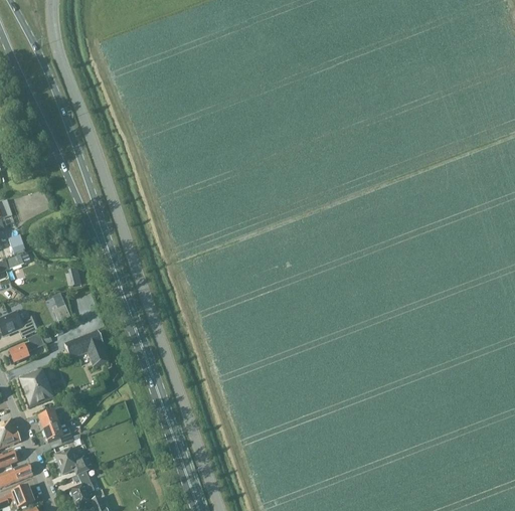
[(0,245),(1,246),(0,243),(0,237),(0,238),(0,236),(0,227),(4,226),(0,216),(9,213),(12,212),(9,204),(7,197),(4,198),(0,199),(0,245)]
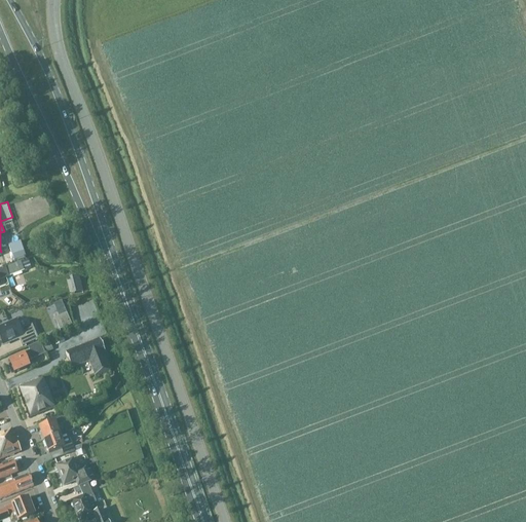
[(20,238),(8,241),(13,257),(26,253),(20,238)]
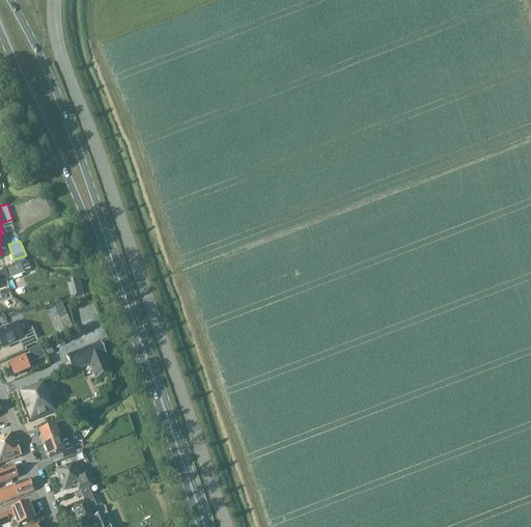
[(24,270),(31,268),(28,258),(21,261),(21,260),(5,267),(0,268),(0,279),(9,276),(25,270),(24,270)]
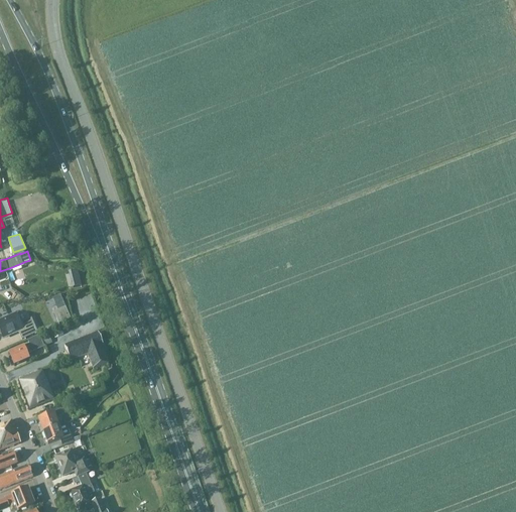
[(77,266),(69,268),(73,284),(81,281),(77,266)]
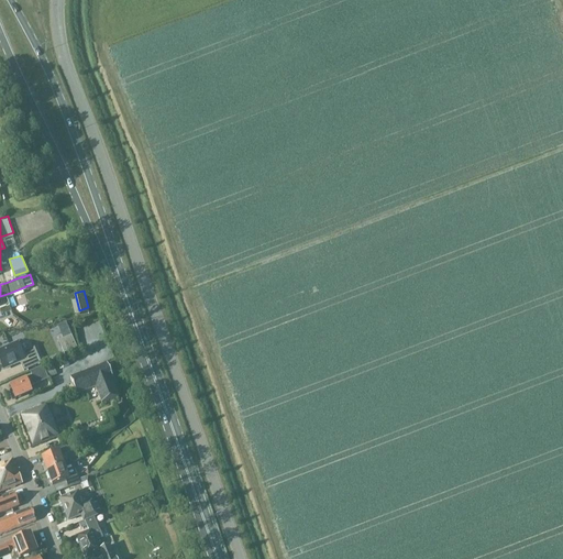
[(20,340),(29,338),(26,330),(18,332),(20,340)]
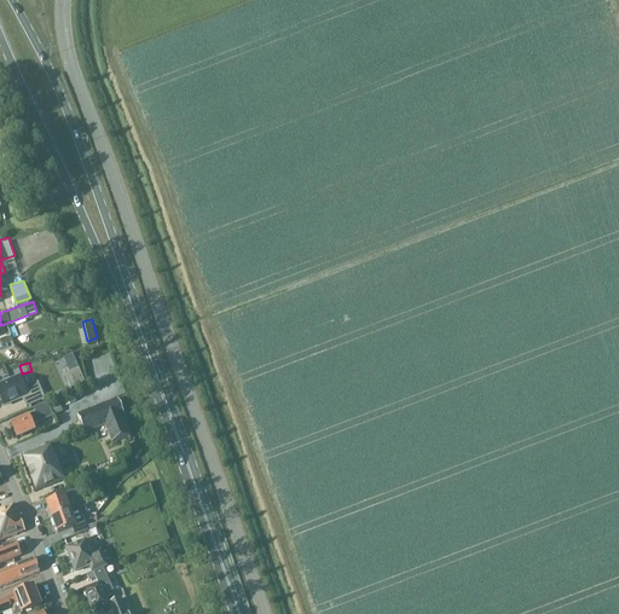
[(85,378),(79,364),(64,371),(70,386),(85,378)]
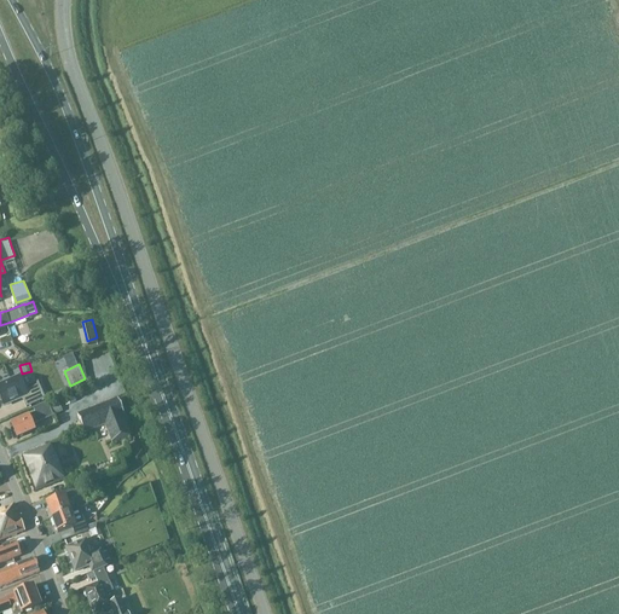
[(18,371),(0,378),(0,395),(3,403),(22,395),(25,404),(45,395),(38,377),(23,383),(18,371)]
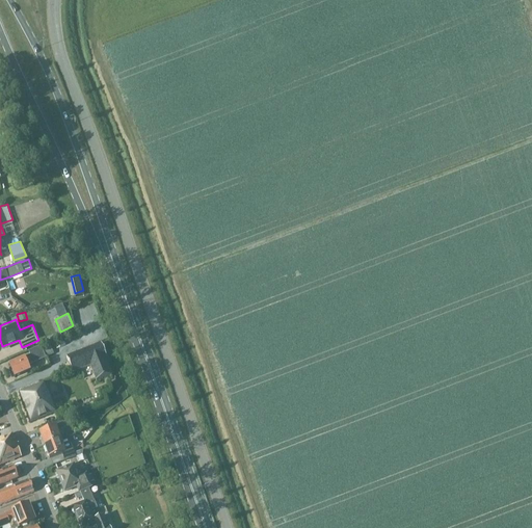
[(112,372),(106,357),(108,355),(102,340),(68,353),(73,369),(90,363),(97,377),(112,372)]
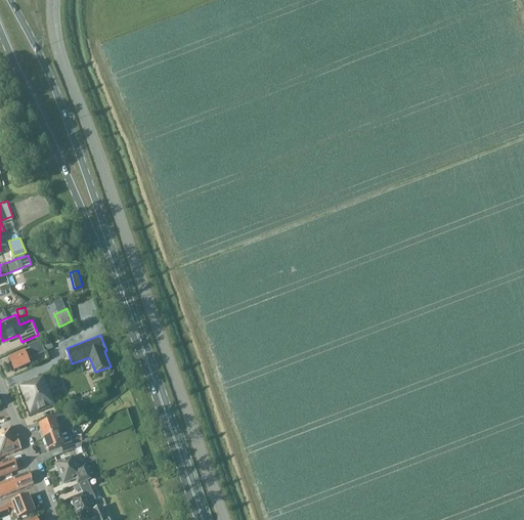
[(47,337),(41,340),(44,348),(51,345),(47,337)]
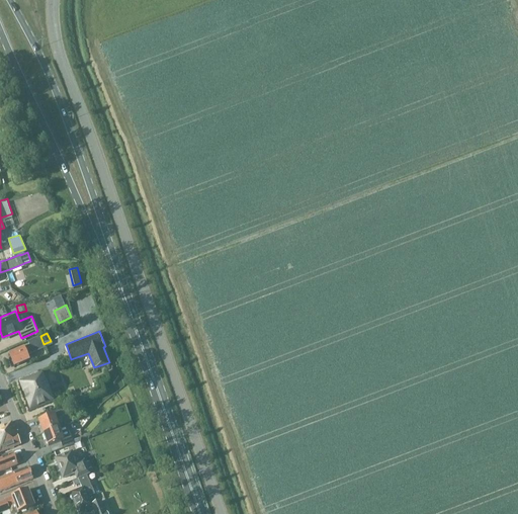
[(27,352),(44,345),(44,344),(40,336),(39,334),(28,339),(29,342),(24,345),(24,344),(9,351),(14,363),(29,357),(27,352)]
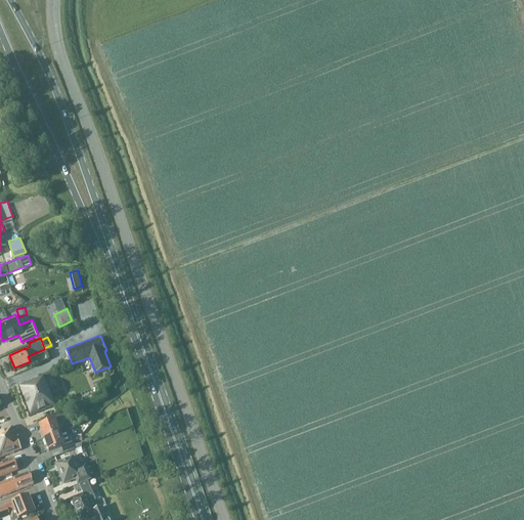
[(30,413),(55,402),(44,373),(18,383),(30,413)]
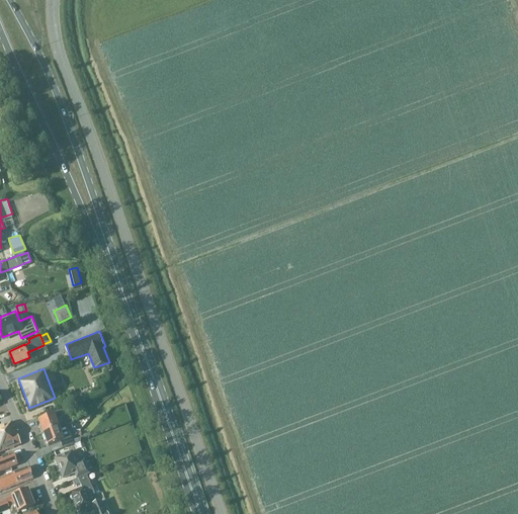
[(60,424),(57,417),(64,414),(61,408),(52,411),(53,413),(38,418),(44,430),(60,424)]
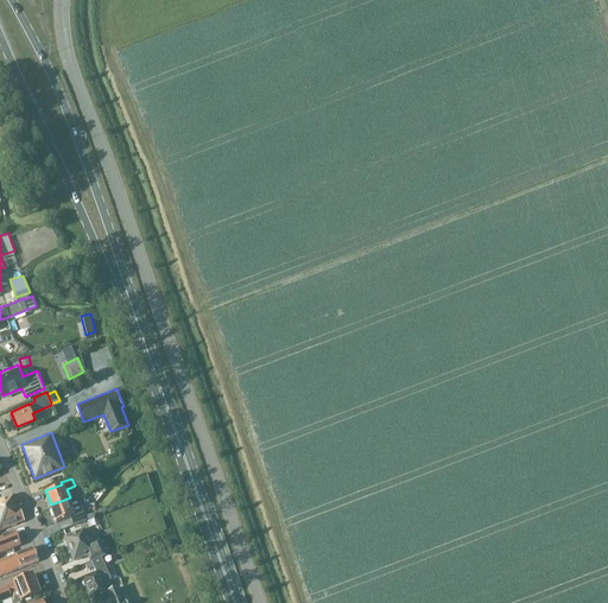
[(10,500),(14,497),(12,492),(0,496),(0,512),(12,507),(10,500)]
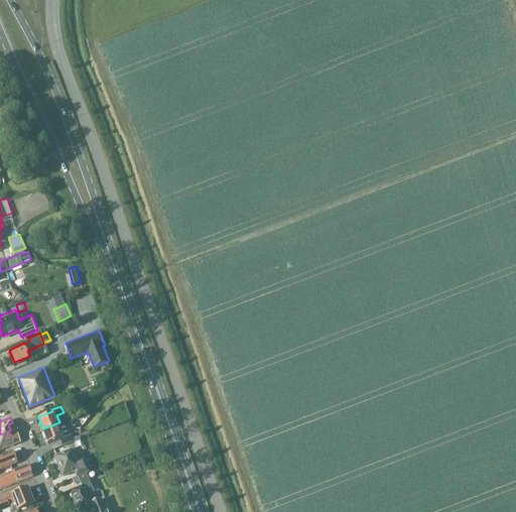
[(73,439),(69,427),(66,419),(59,422),(43,428),(47,440),(59,436),(62,443),(73,439)]
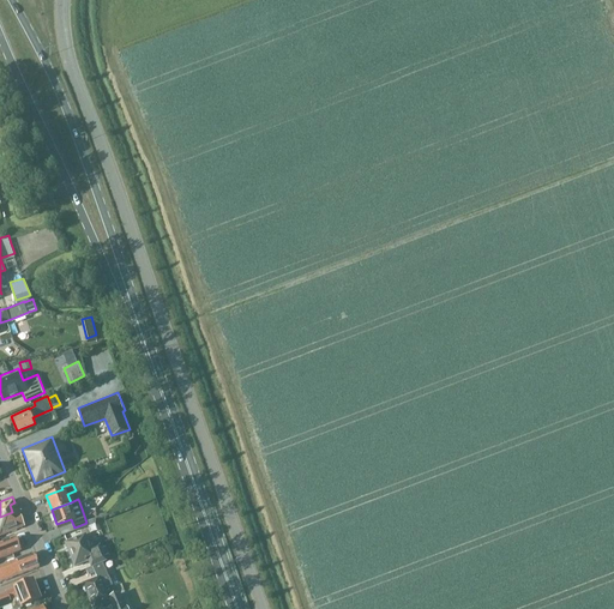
[(20,512),(19,507),(17,502),(14,502),(10,505),(12,512),(0,517),(0,531),(24,523),(19,512),(20,512)]
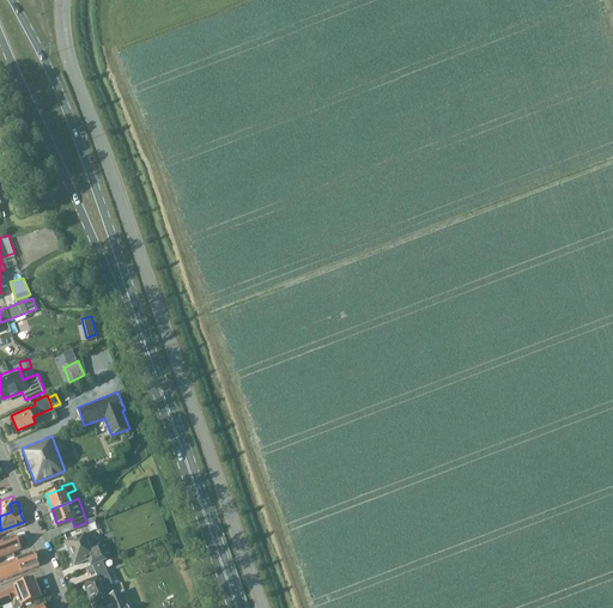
[(105,555),(102,547),(99,541),(91,543),(86,530),(66,539),(74,561),(89,555),(91,561),(105,555)]
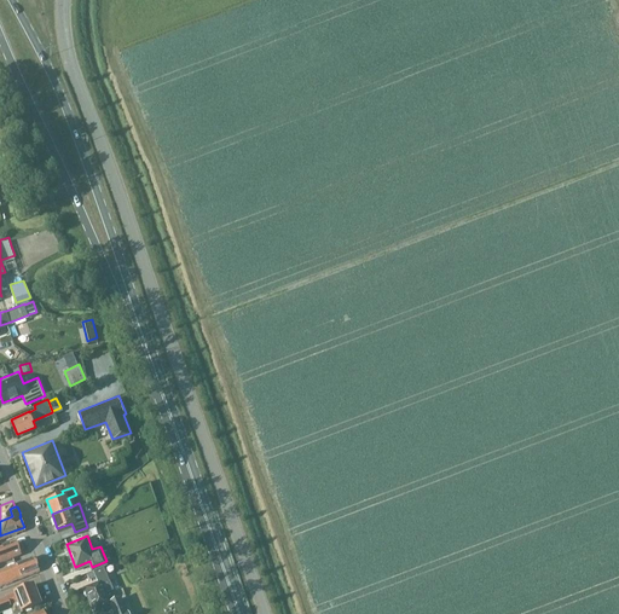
[(0,559),(1,560),(21,551),(16,539),(0,544),(0,559)]
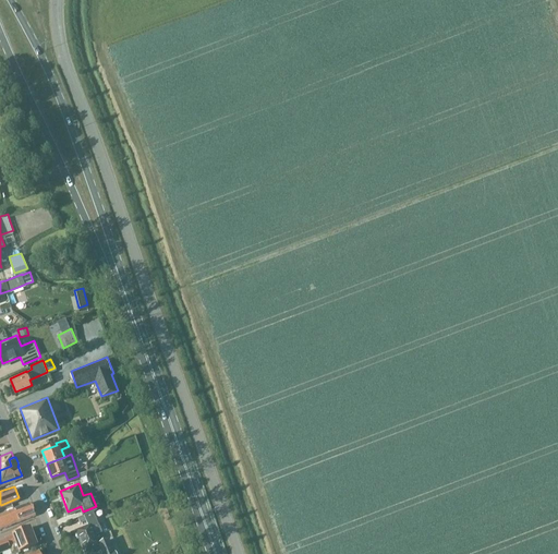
[(100,496),(93,498),(96,506),(99,505),(102,503),(100,496)]
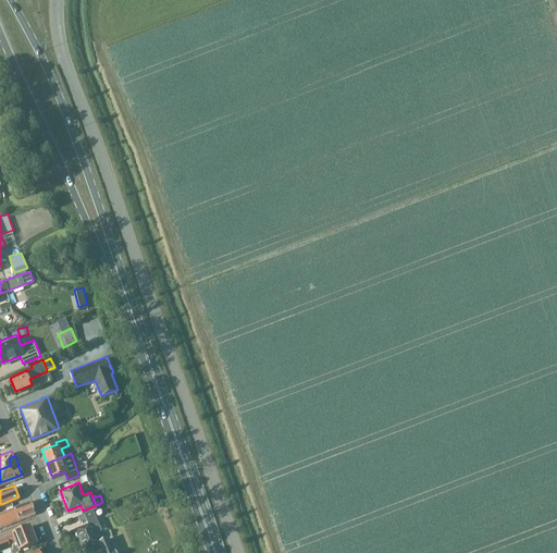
[(36,511),(35,510),(31,499),(13,506),(19,517),(36,511)]
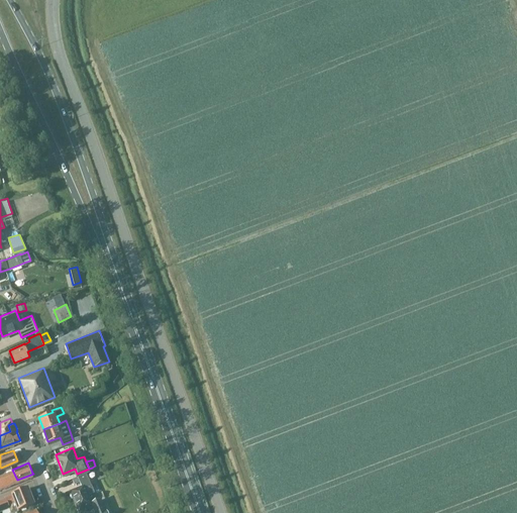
[(92,484),(89,477),(95,475),(92,468),(89,469),(77,474),(78,475),(78,476),(79,476),(80,480),(82,484),(70,489),(74,499),(88,493),(85,486),(92,484)]
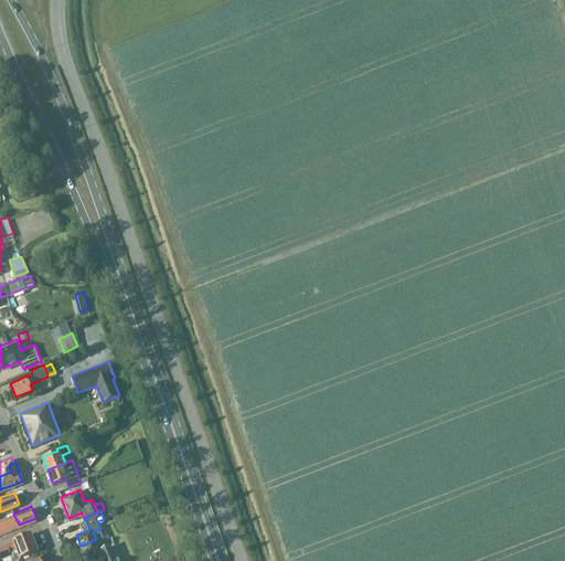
[(0,531),(19,525),(13,514),(0,518),(0,531)]
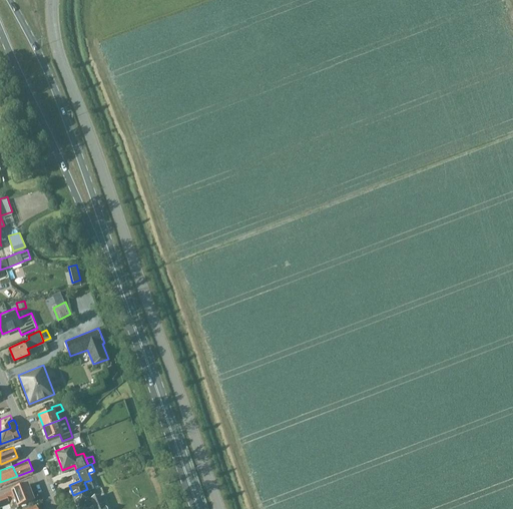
[(0,506),(9,503),(10,508),(34,498),(27,483),(5,491),(6,492),(0,494),(0,506)]
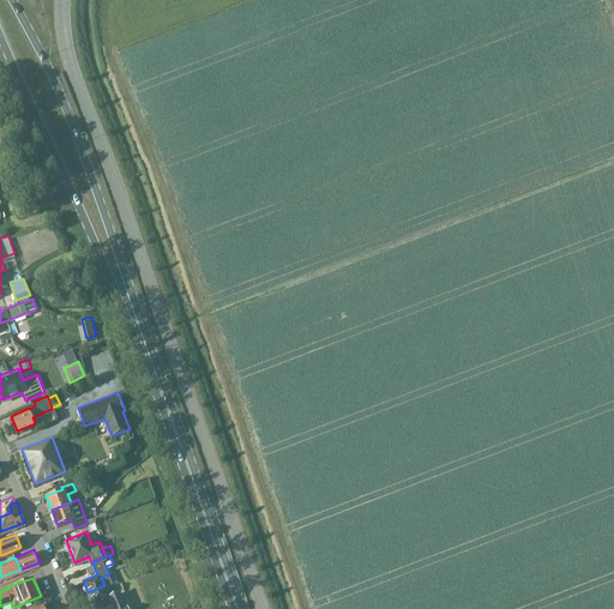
[(119,590),(116,590),(108,594),(104,585),(88,592),(92,604),(107,600),(109,598),(113,607),(108,608),(128,608),(126,602),(125,603),(119,590)]
